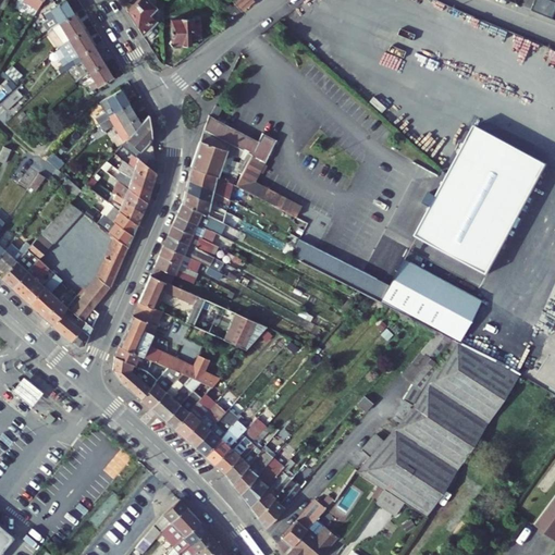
[(26,11),(32,0),(22,0),(19,7),(26,11)]
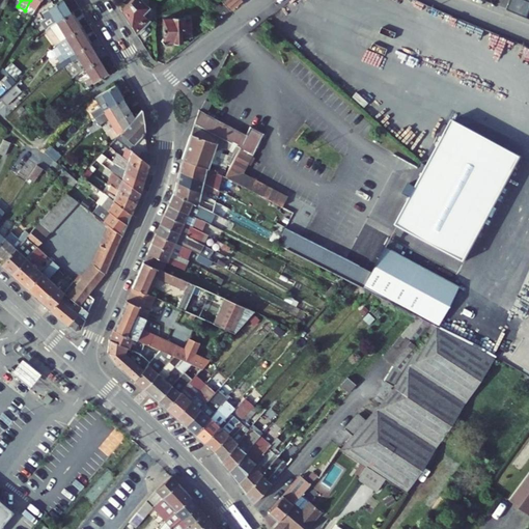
[(71,11),(63,0),(54,0),(39,8),(43,15),(49,11),(54,21),(71,11)]
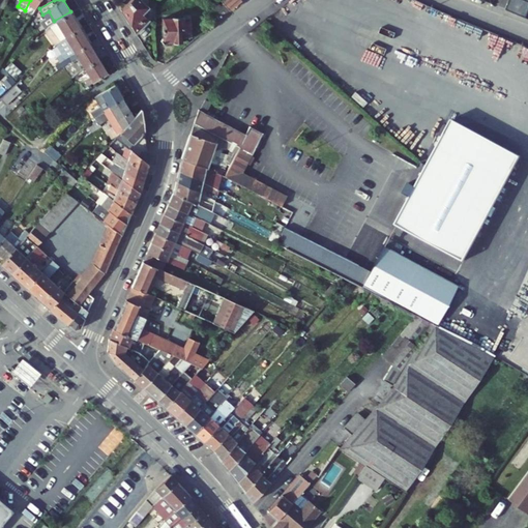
[(151,7),(143,0),(134,0),(122,12),(139,38),(154,24),(148,19),(154,15),(148,9),(151,7)]
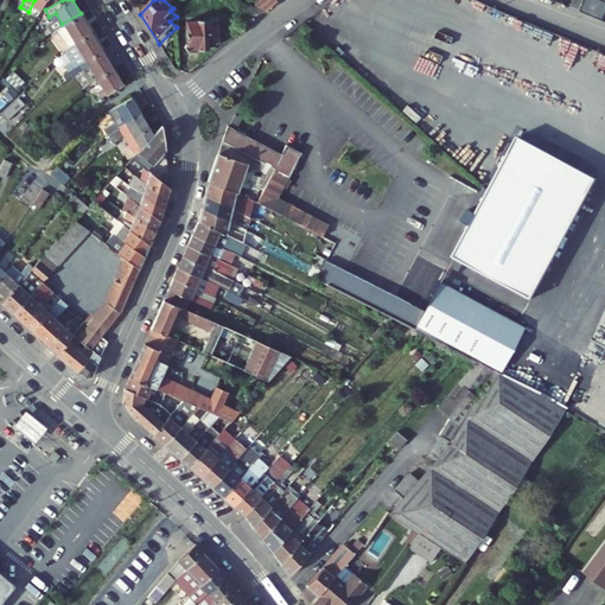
[(250,5),(236,14),(247,29),(279,1),(278,0),(255,0),(254,1),(256,5),(253,7),(250,5)]
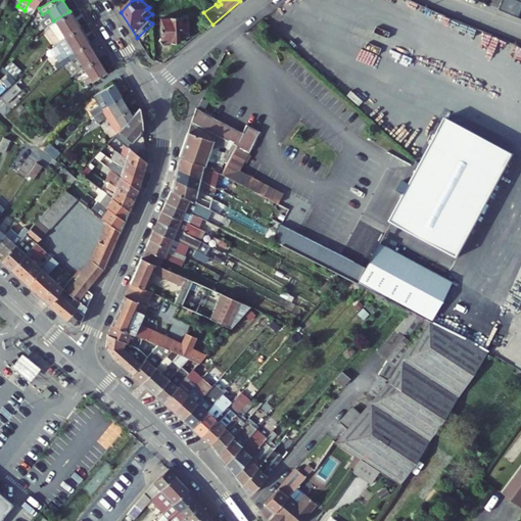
[(520,0),(504,0),(501,7),(520,15),(520,0)]
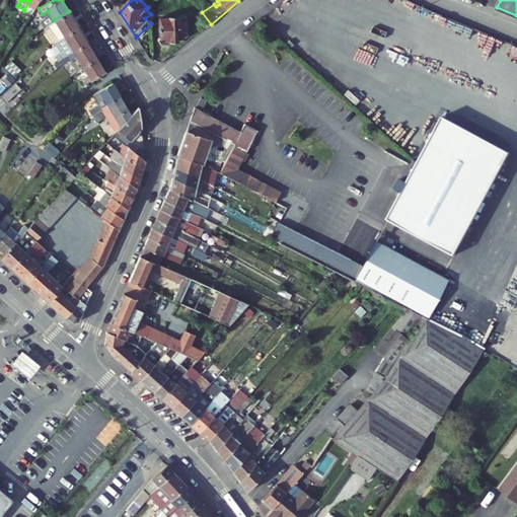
[(60,38),(78,26),(69,11),(53,20),(48,24),(40,31),(45,39),(55,32),(59,39),(60,38)]
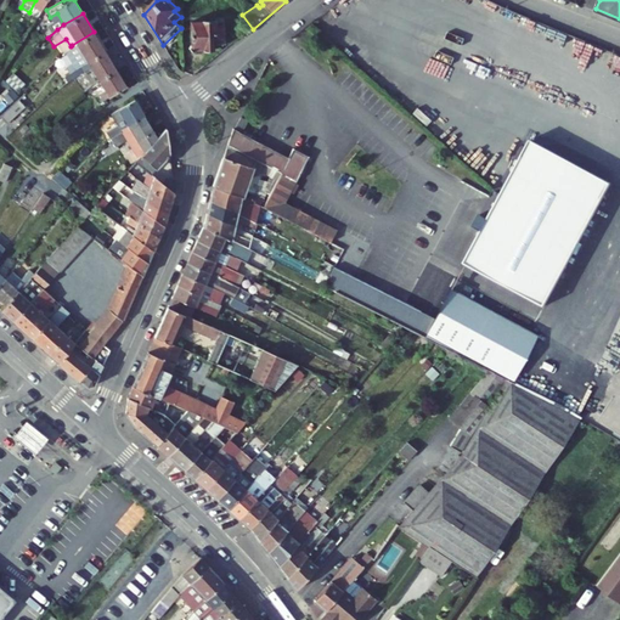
[(192,26),(191,45),(187,49),(192,52),(195,49),(215,49),(217,40),(227,40),(227,26),(192,26)]
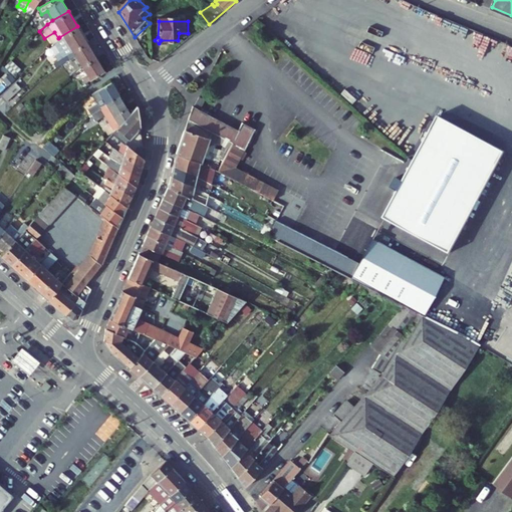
[(53,60),(86,40),(77,26),(59,37),(58,38),(61,45),(49,53),(53,60)]
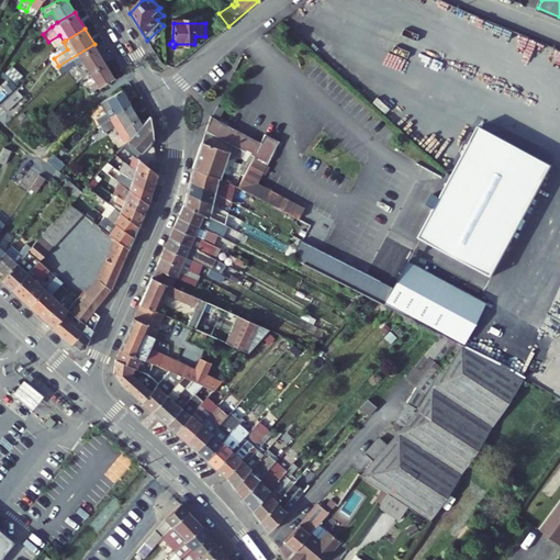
[(88,70),(104,60),(94,44),(58,66),(62,71),(81,59),(88,70)]
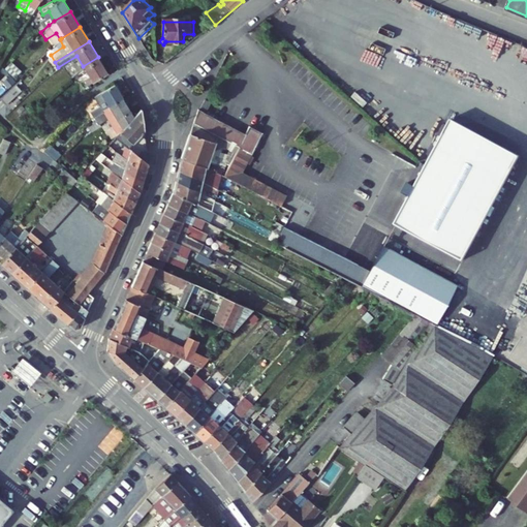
[(86,85),(106,71),(98,57),(83,66),(88,74),(82,78),(86,85)]
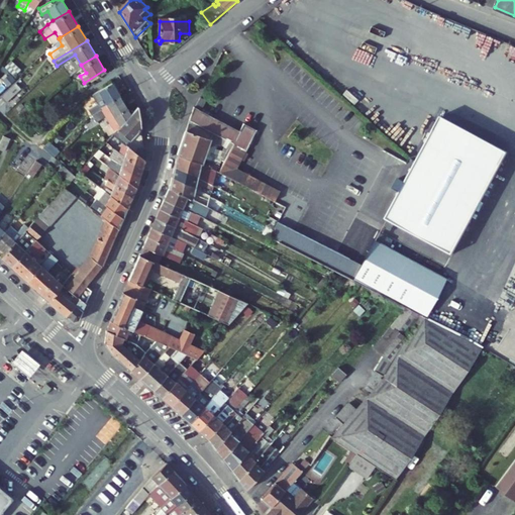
[(90,93),(95,101),(87,106),(91,113),(120,95),(111,81),(90,93)]
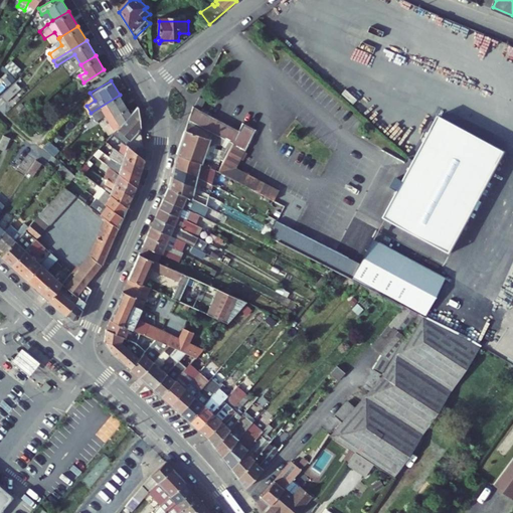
[(14,83),(5,92),(10,97),(19,89),(14,83)]
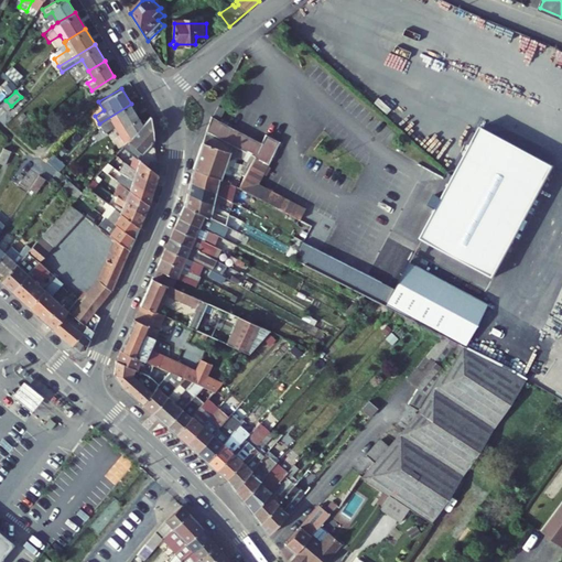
[(123,146),(143,123),(131,104),(99,123),(101,126),(104,130),(112,126),(123,146)]
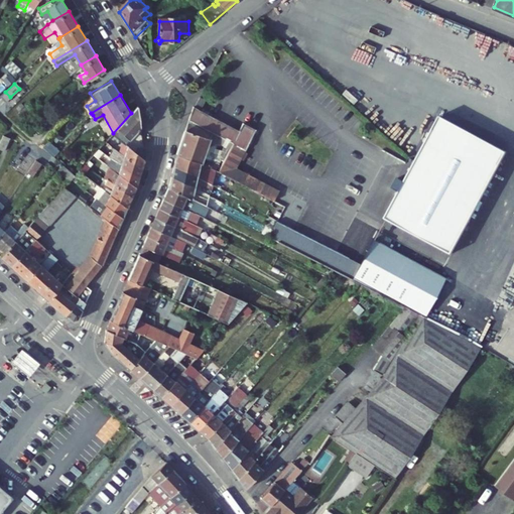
[(246,123),(241,131),(186,101),(182,117),(194,121),(224,137),(235,143),(247,150),(258,130),(246,123)]
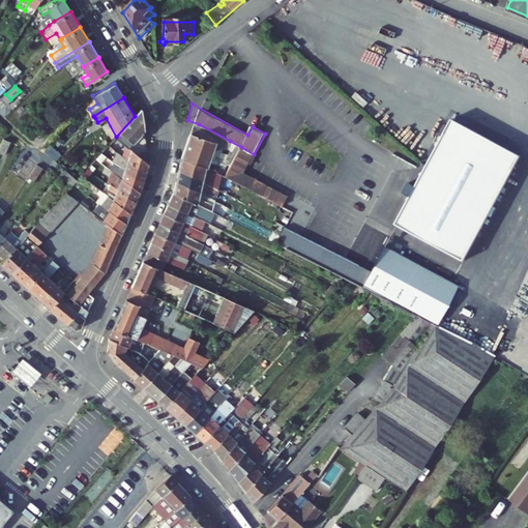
[(29,114),(25,109),(18,116),(22,120),(29,114)]
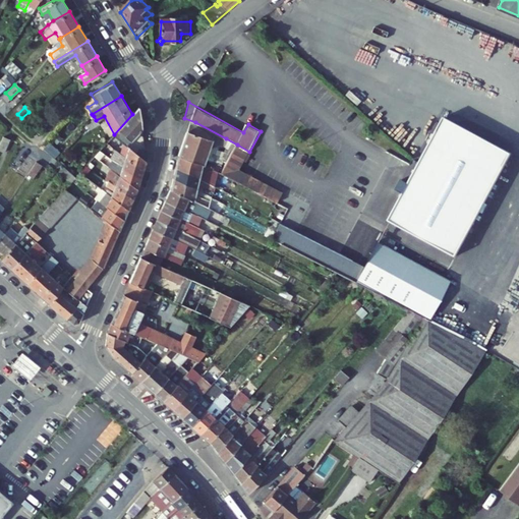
[(140,109),(139,107),(132,114),(114,134),(121,139),(127,146),(143,129),(140,109)]
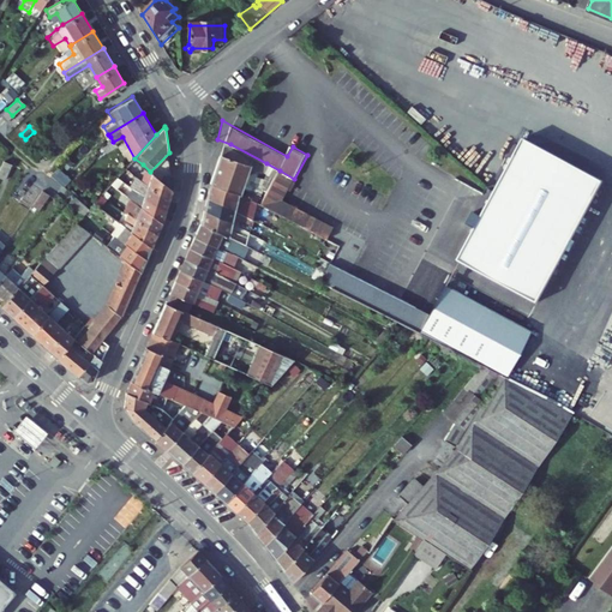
[(28,142),(21,149),(34,161),(40,154),(28,142)]
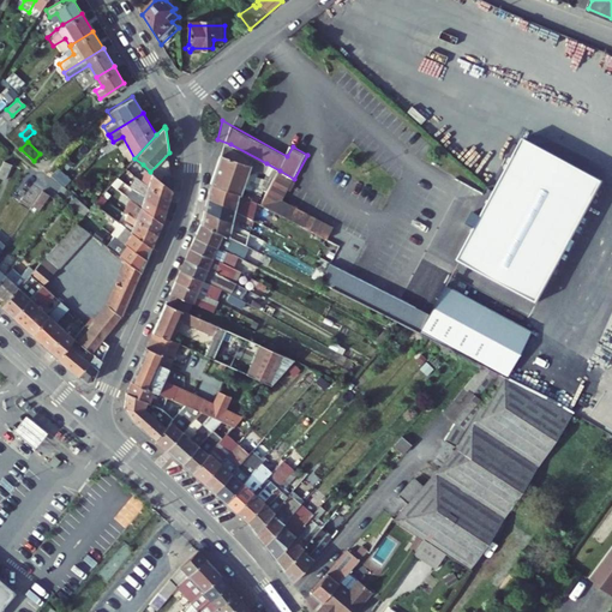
[(267,195),(256,190),(267,163),(231,144),(219,184),(262,203),(267,195)]
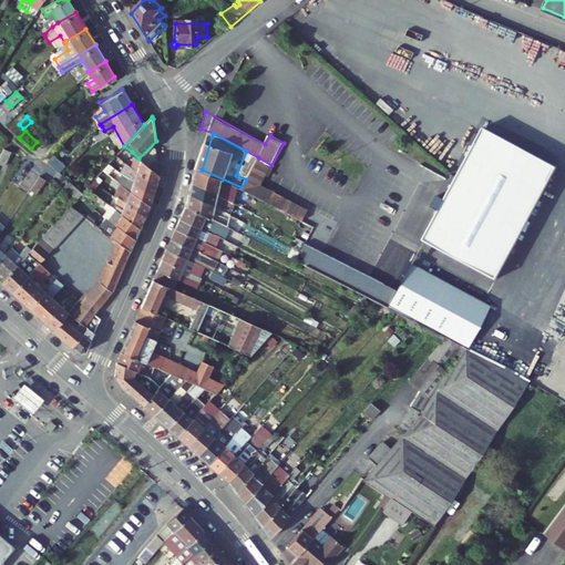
[(494,162),(501,150),(486,144),(481,155),(494,162)]
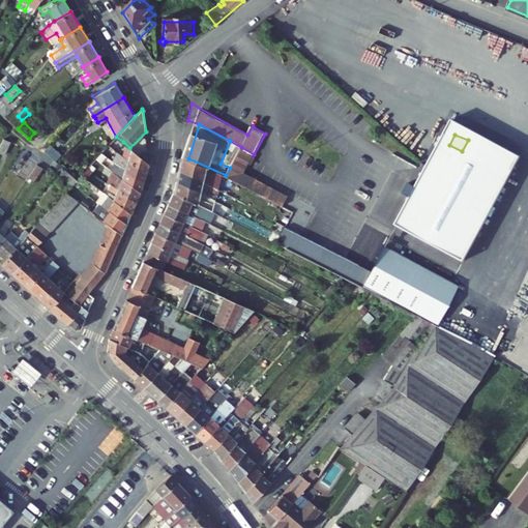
[(112,146),(116,149),(123,142),(116,137),(118,139),(112,146)]
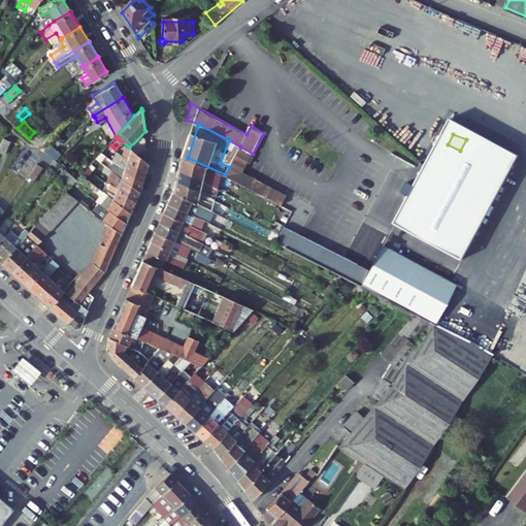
[(3,138),(0,145),(0,152),(5,155),(10,140),(3,138)]
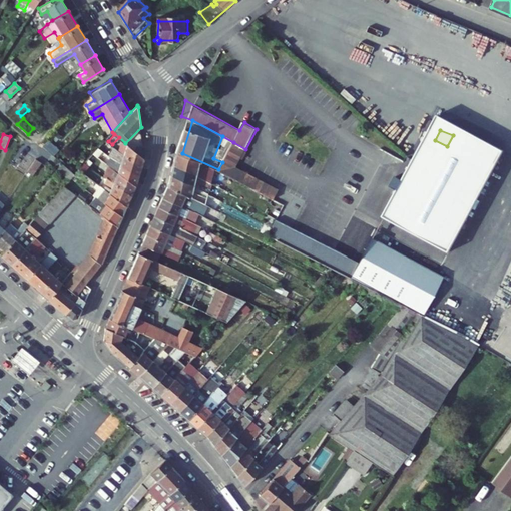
[(52,158),(58,151),(48,141),(42,148),(52,158)]
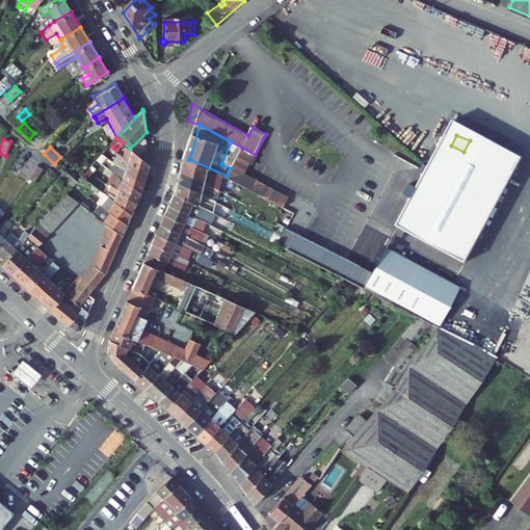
[(247,170),(255,155),(242,148),(231,168),(227,176),(284,207),(290,192),(247,170)]
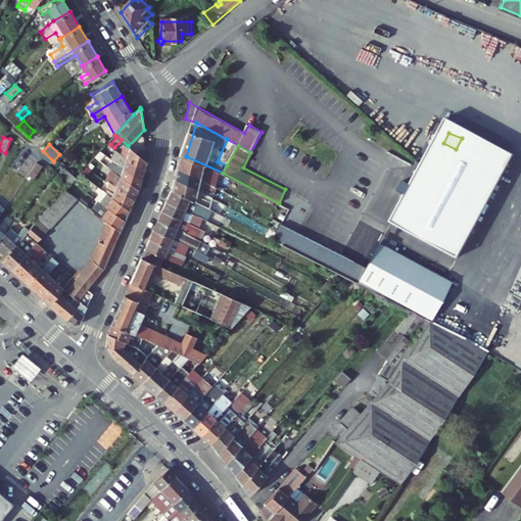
[(140,155),(128,146),(125,154),(145,171),(148,162),(140,155)]
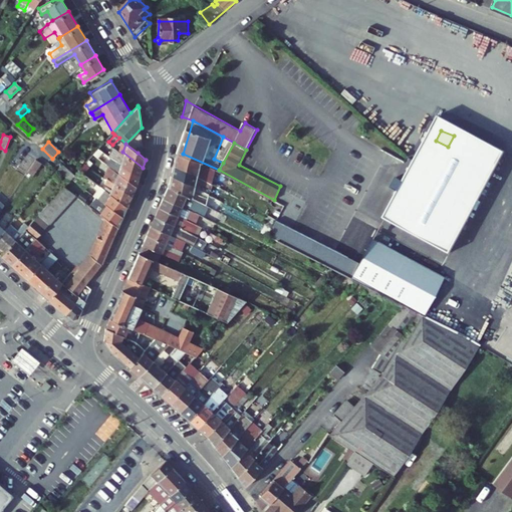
[(145,148),(141,149),(138,153),(146,160),(145,148)]
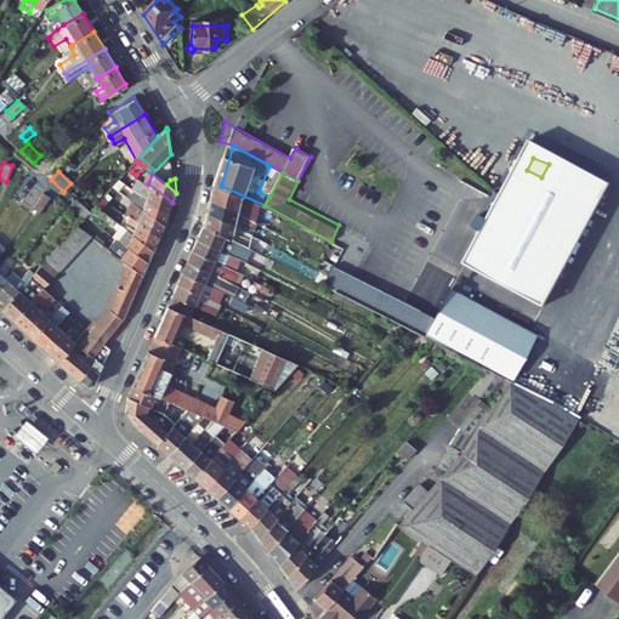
[(137,188),(169,213),(172,203),(148,183),(142,180),(136,188),(137,188)]
